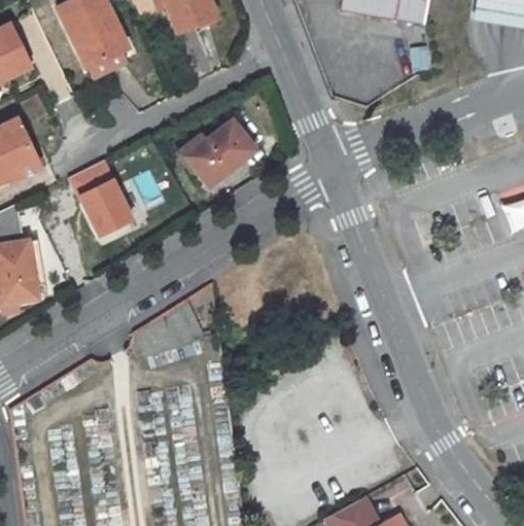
[(68,0),(55,6),(86,71),(119,56),(109,34),(116,31),(101,0),(68,0)]
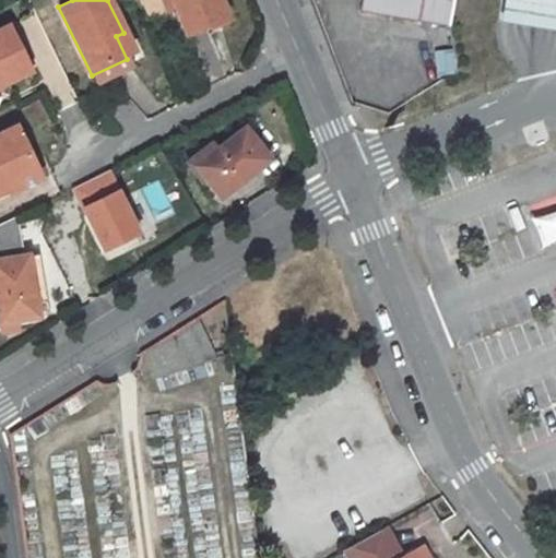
[(163,0),(169,16),(180,12),(174,0),(163,0)]
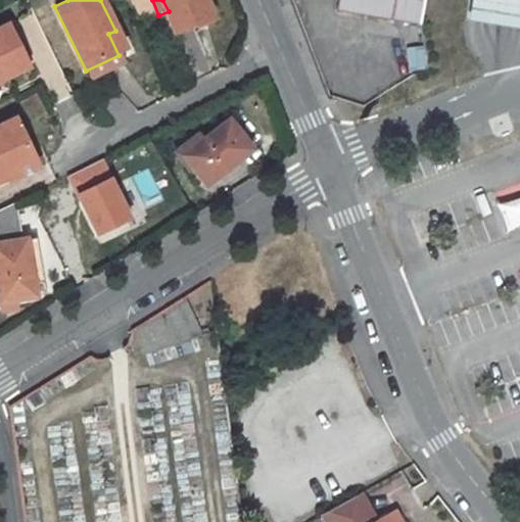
[(215,19),(206,0),(162,0),(169,11),(178,34),(215,19)]
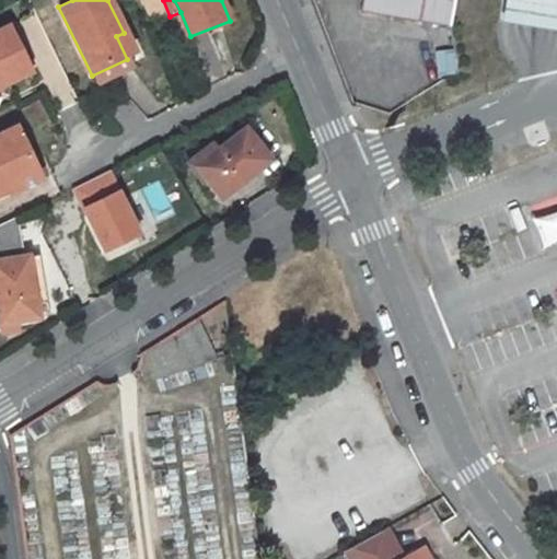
[(418,19),(456,30),(462,0),(370,0),(369,11),(418,19)]
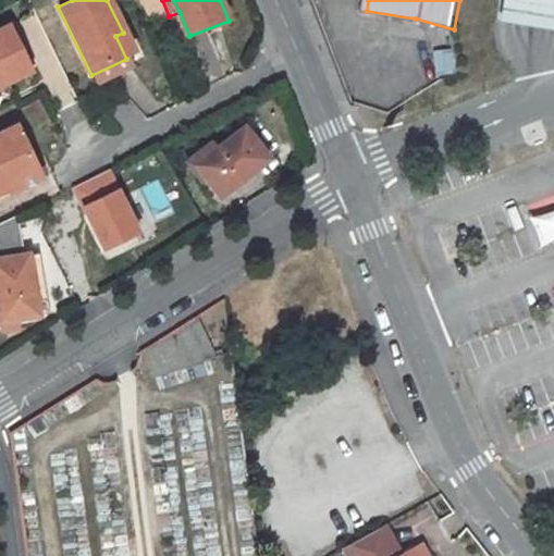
[(505,0),(502,21),(553,29),(553,0),(505,0)]
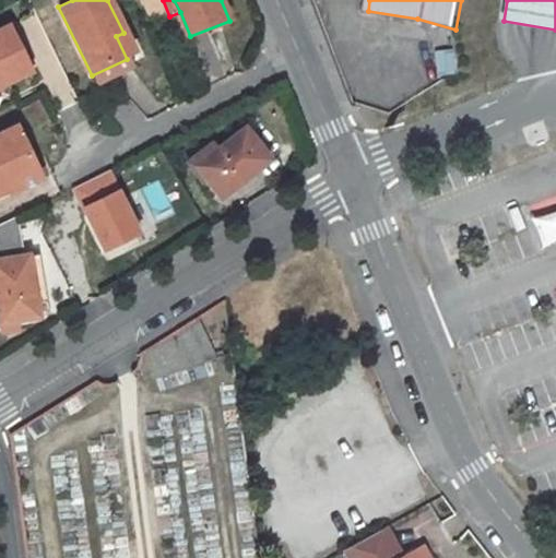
[(0,86),(32,72),(10,28),(0,33),(0,86)]
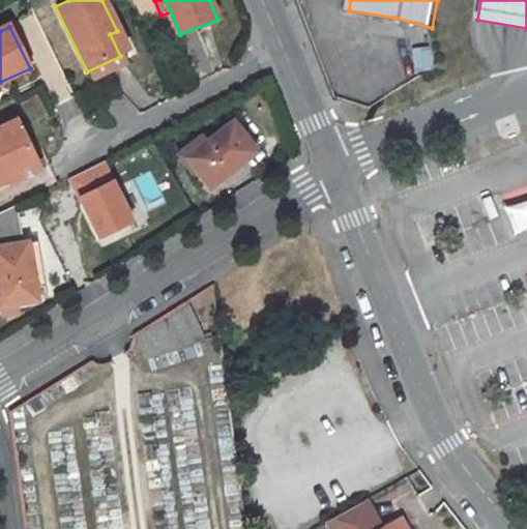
[(260,149),(235,120),(189,158),(213,187),(260,149)]
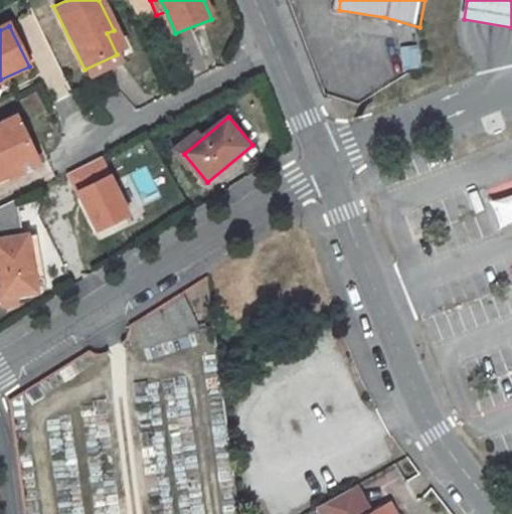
[(0,185),(41,166),(17,119),(0,127),(0,185)]
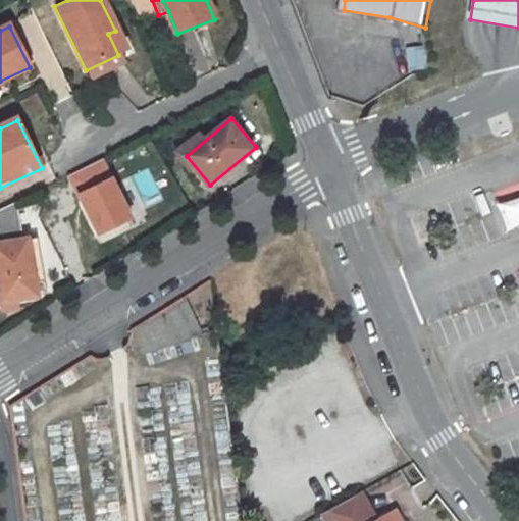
[(66,175),(95,237),(134,218),(104,157),(66,175)]
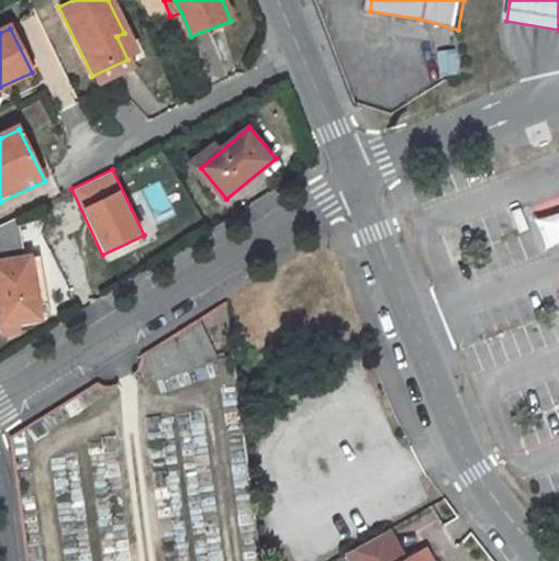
[(558,210),(535,219),(544,246),(558,240),(558,210)]
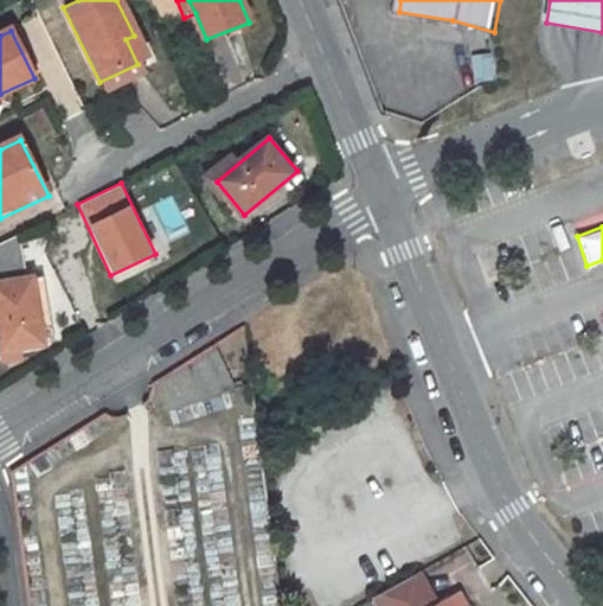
[(0,349),(4,350),(46,343),(36,276),(31,278),(24,236),(0,247),(0,349)]
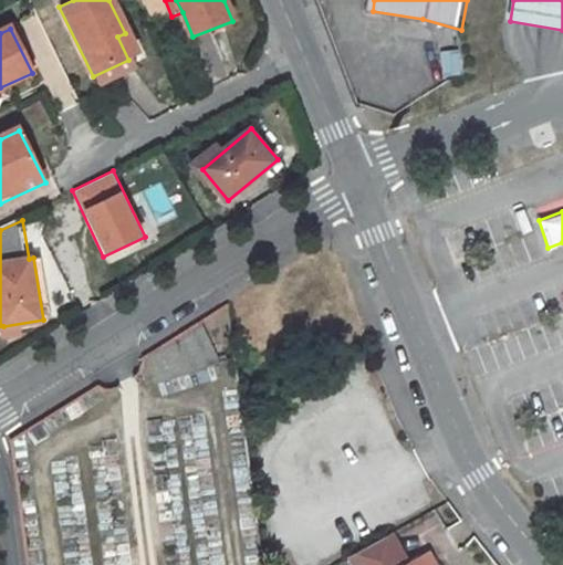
[(208,326),(135,353),(147,386),(220,359),(208,326)]
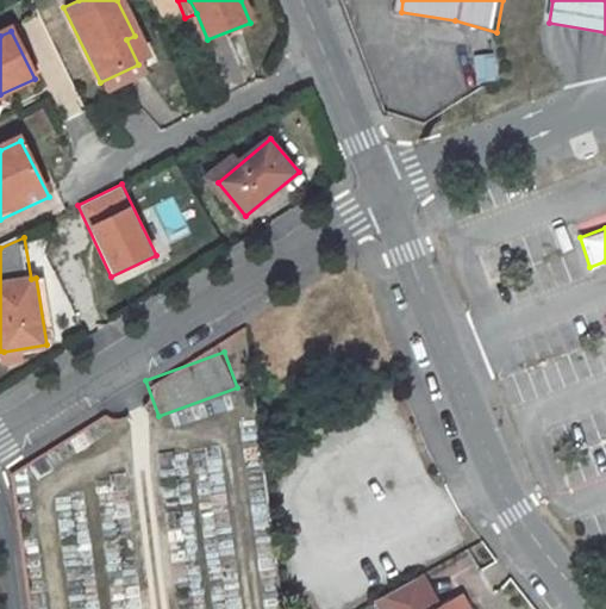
[(453,596),(482,579),(469,554),(438,572),(453,596)]
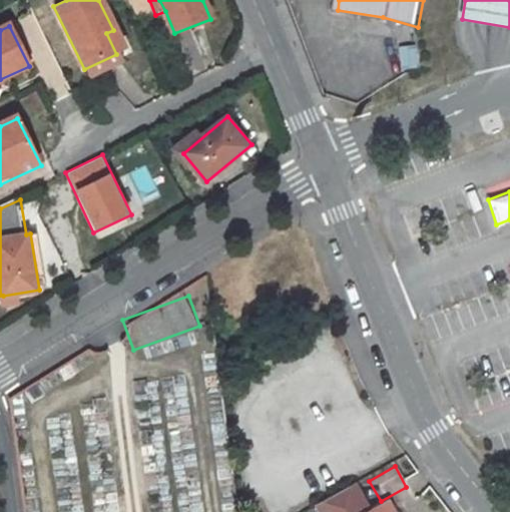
[(324,511),(385,511),(382,505),(369,511),(367,511),(353,487),(321,505),(324,511)]
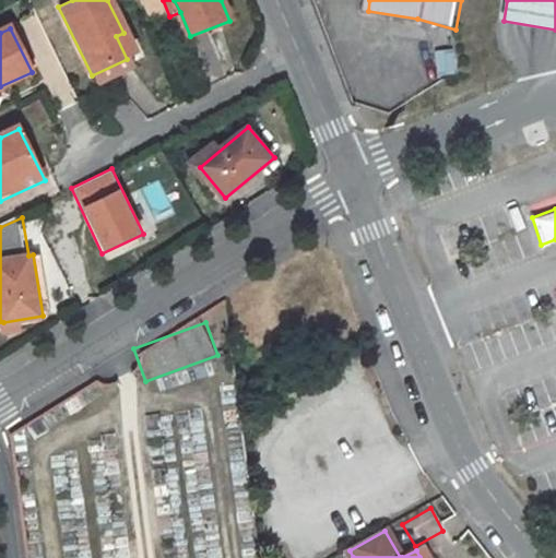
[(434,557),(426,545),(416,550),(420,557),(434,557)]
